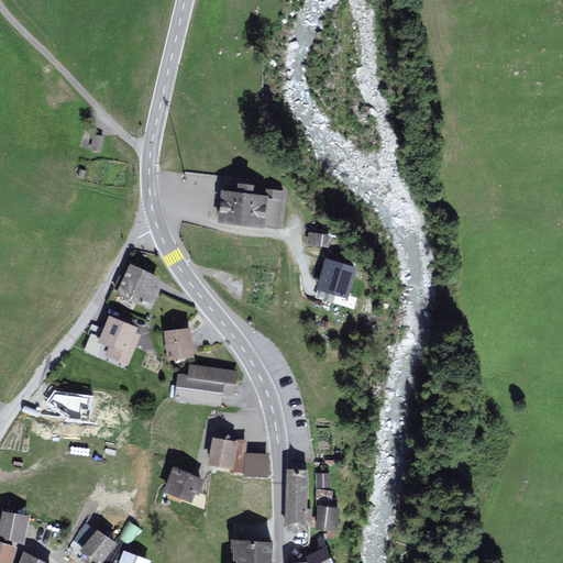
[(103,148),(105,134),(94,133),(92,147),(103,148)]
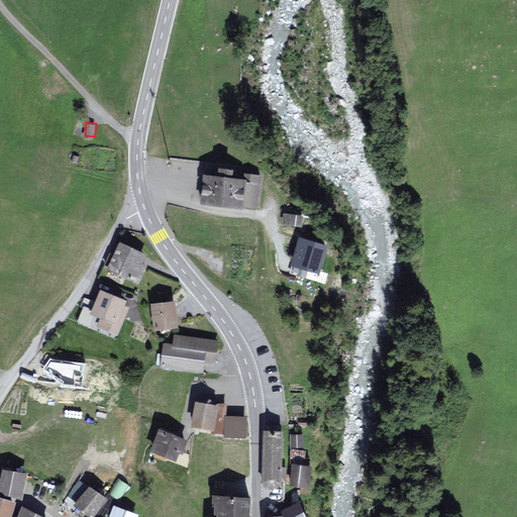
[(255,207),(259,175),(242,173),(241,177),(232,176),(233,168),(220,167),(219,175),(205,173),(202,201),(255,207)]
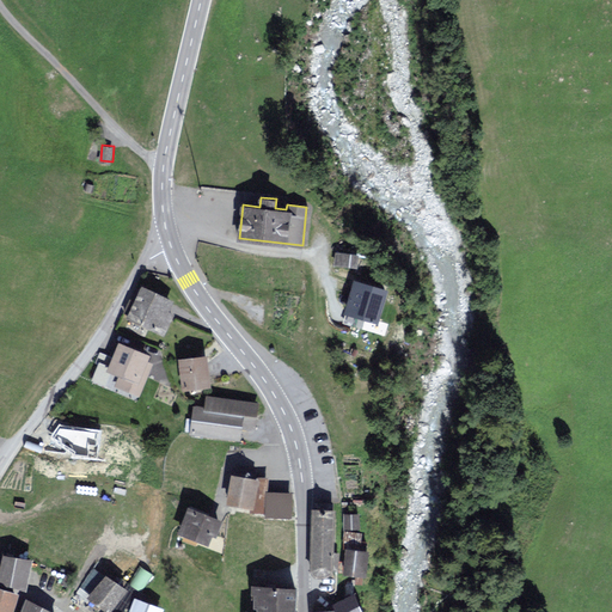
[(359,254),(337,251),(336,262),(357,264),(359,254)]
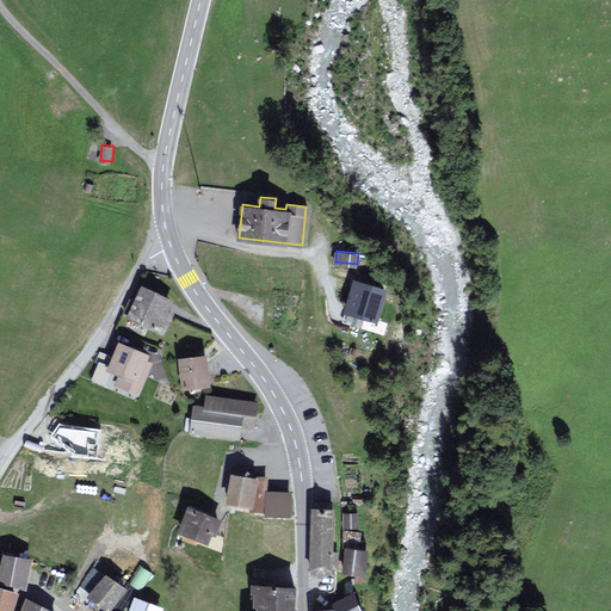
[(387,288),(355,278),(345,310),(376,320),(387,288)]
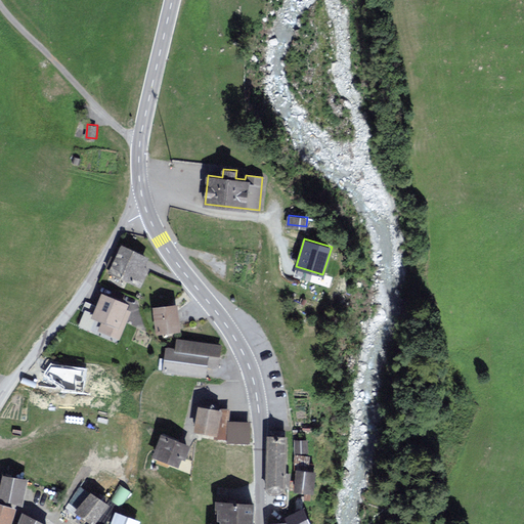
[(138,284),(149,257),(123,245),(111,271),(138,284)]
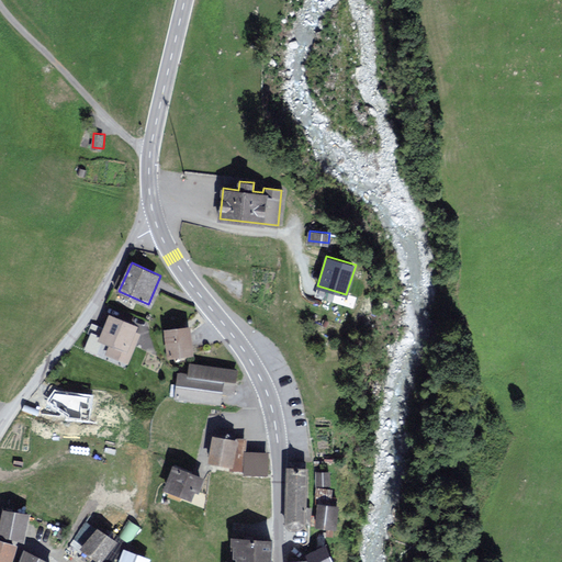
[(143,324),(111,311),(99,338),(108,341),(103,352),(126,362),(143,324)]
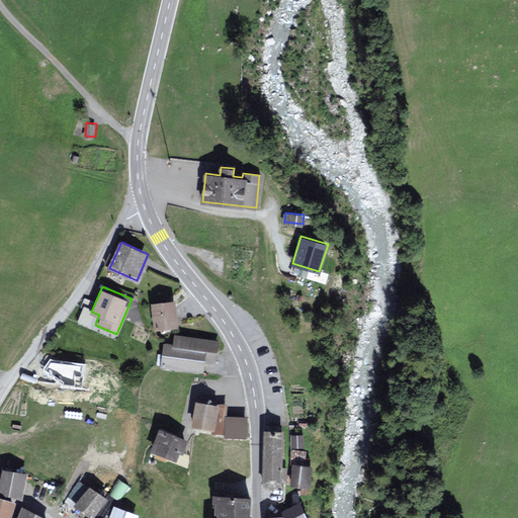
[(176,300),(153,303),(155,327),(179,325),(176,300)]
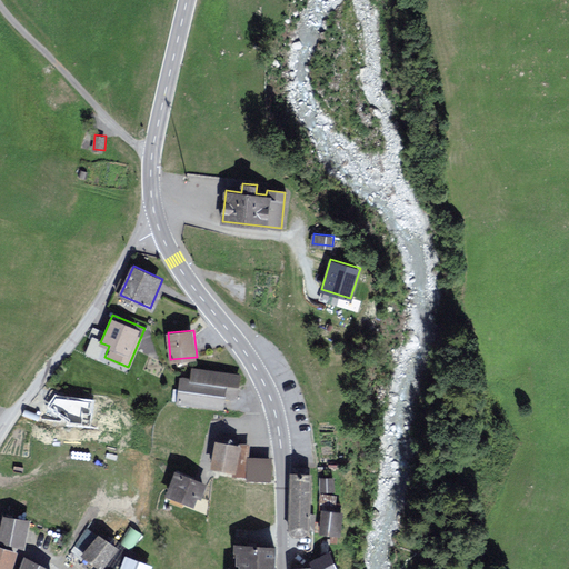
[(240,375),(193,369),(192,379),(181,377),(178,401),(222,407),(225,397),(237,398),(240,375)]
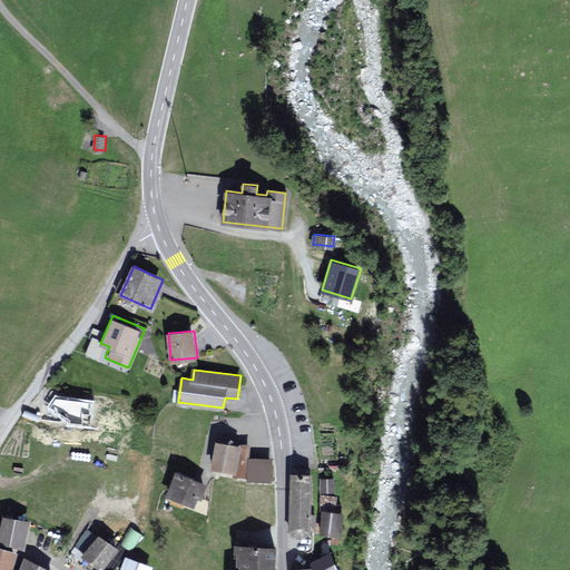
[(236,473),(242,445),(216,441),(210,468),(236,473)]
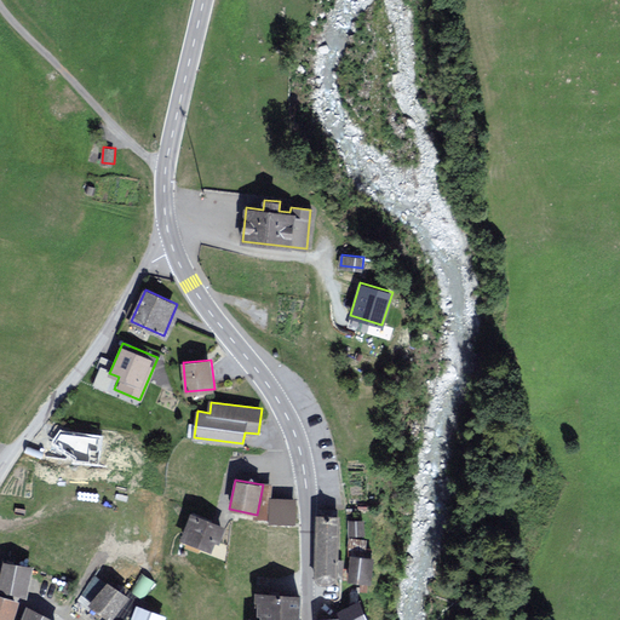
[(270,498),(269,523),(297,524),(298,498),(270,498)]
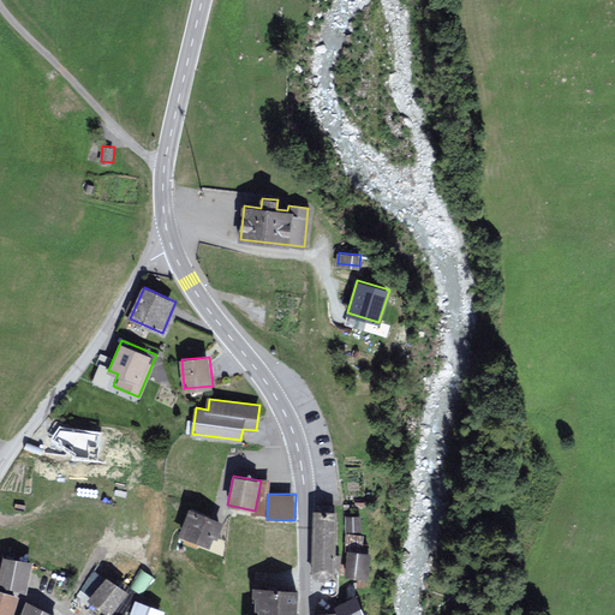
[(227,523),(191,509),(181,533),(214,547),(218,537),(221,539),(227,523)]
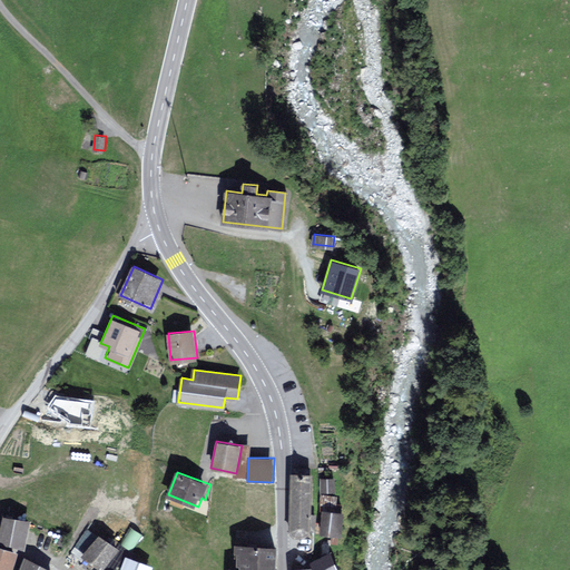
[(291,513),(291,524),(291,526),(291,528),(291,530),(293,532),(294,534),(296,536),(300,537),(302,536),(304,536),(306,533),(308,532),(310,529),(315,529),(315,514),(311,514),(312,475),(292,474),(291,513)]
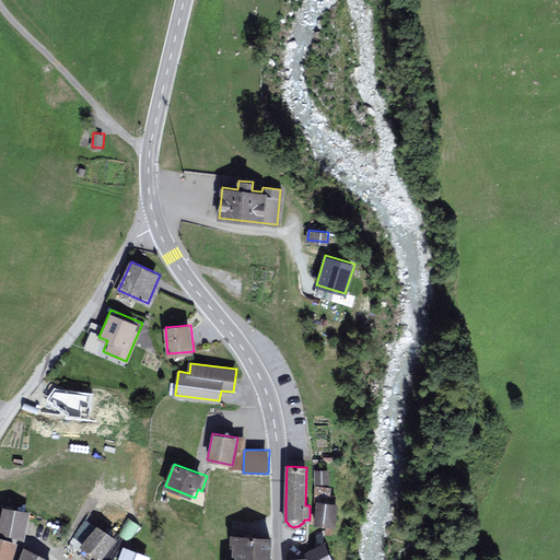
[(327,469),(316,470),(317,482),(327,481),(327,469)]
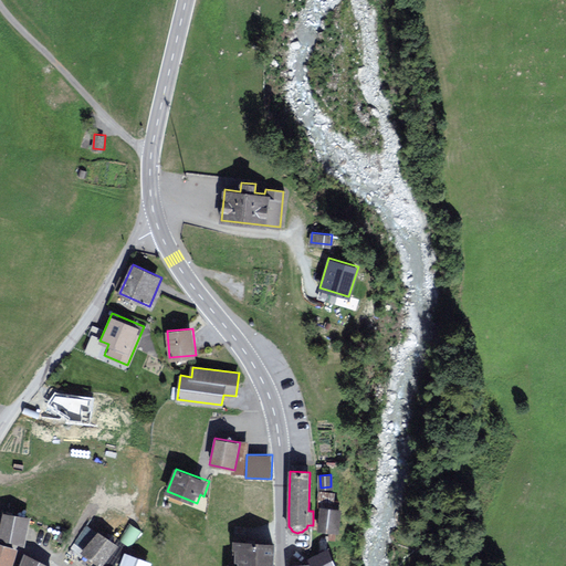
[(334,493),(322,492),(320,501),(333,503),(334,493)]
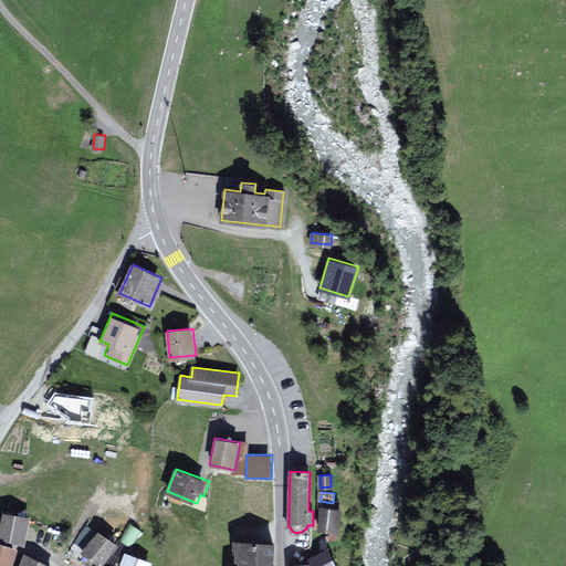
[(339,507),(322,506),(321,527),(337,528),(339,507)]
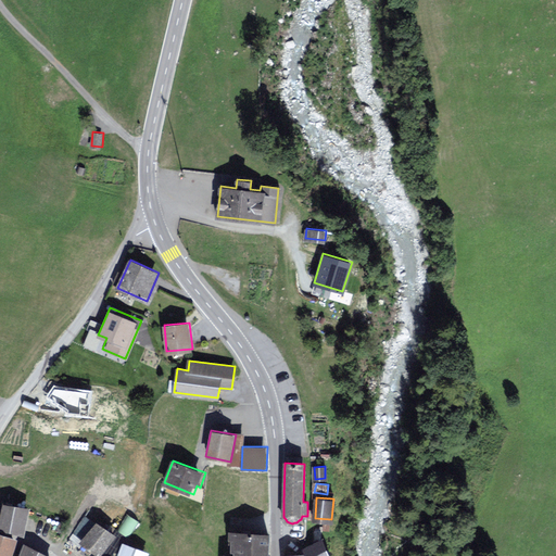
[(28,509),(4,504),(0,523),(0,527),(23,532),(28,509)]
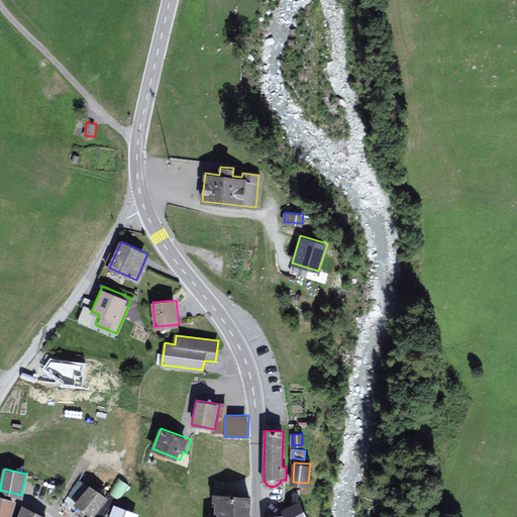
[(111,493),(120,500),(131,486),(122,479),(111,493)]
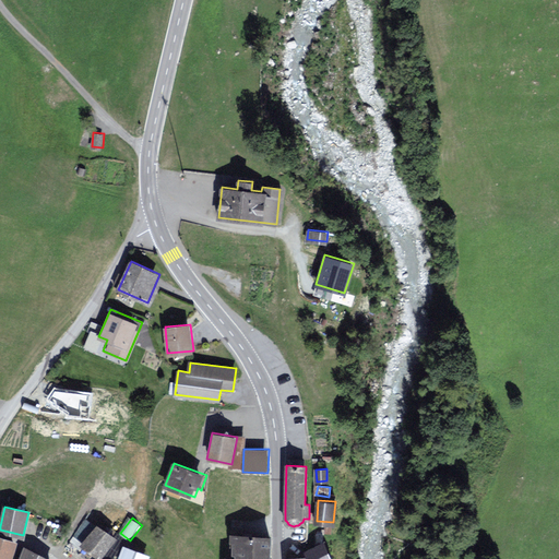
[(37,527),(54,534),(58,526),(42,519),(37,527)]
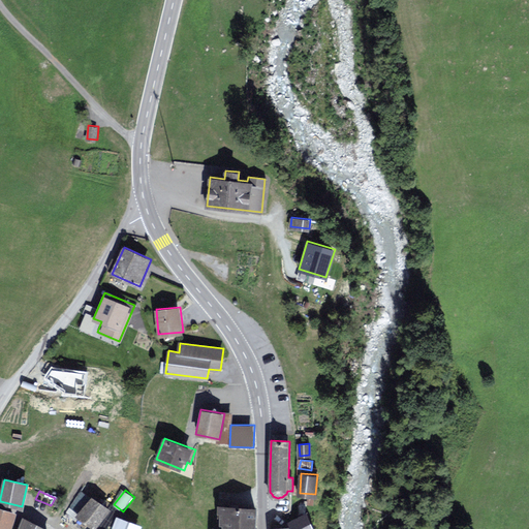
[(94,494),(76,515),(93,528),(96,528),(114,510),(94,494)]
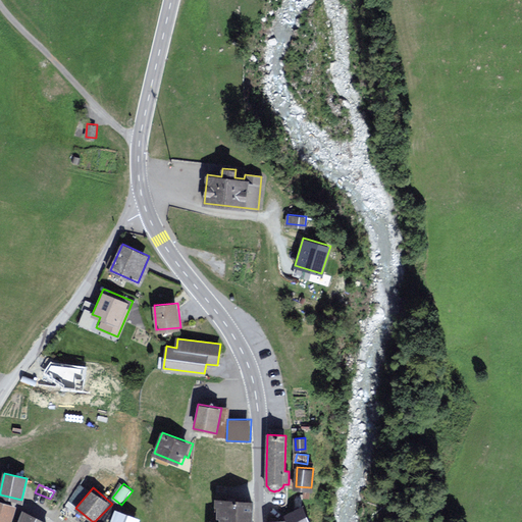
[(253,521),(255,501),(214,499),(212,521),(253,521)]
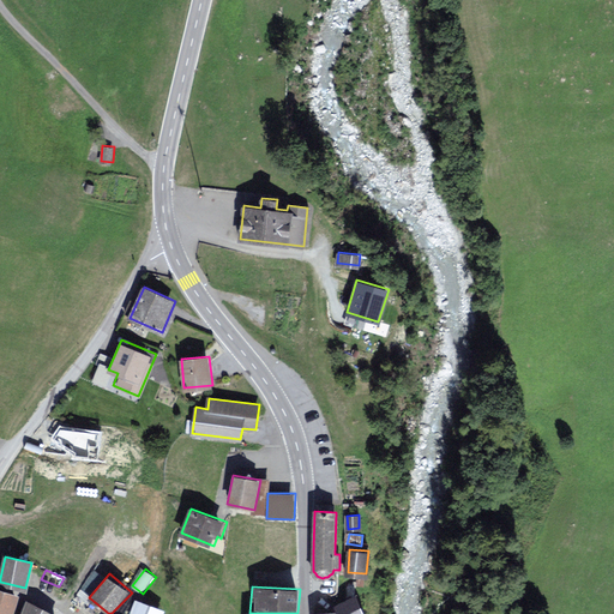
[(0,590),(0,613),(11,613),(17,596),(0,590)]
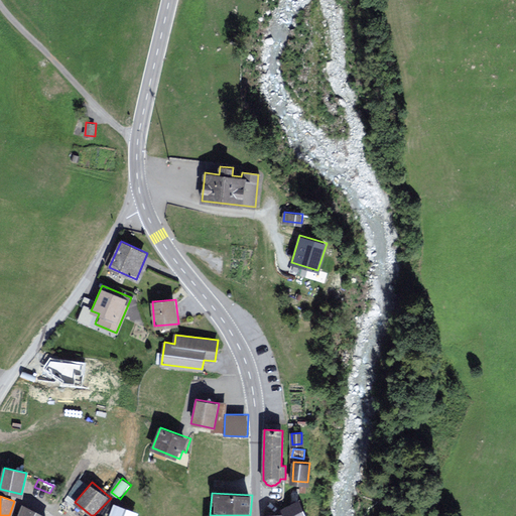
[(139,515),(141,512),(115,502),(109,515),(139,515)]
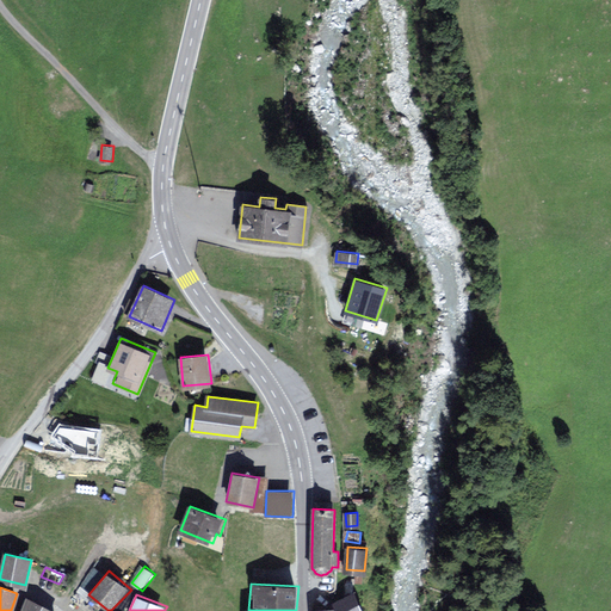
[(360,610),(353,594),(337,602),(340,610),(360,610)]
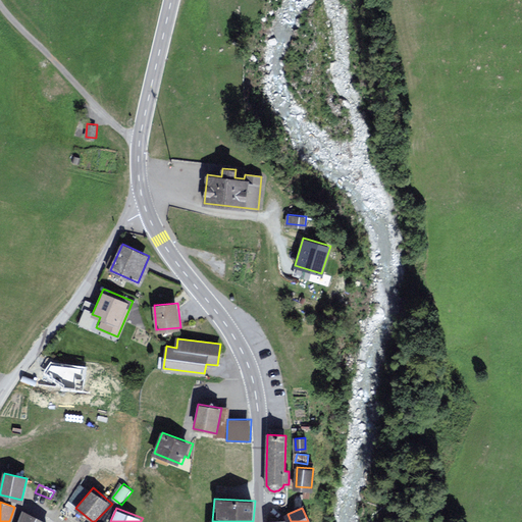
[(45,521),(24,513),(19,521),(45,521)]
